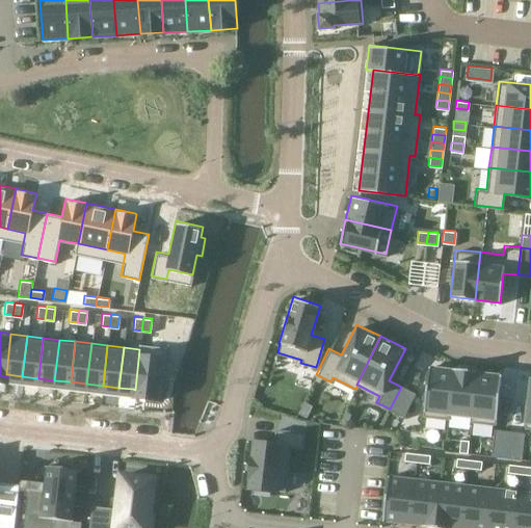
[(133,389),(133,392),(159,395),(161,379),(165,380),(167,367),(162,367),(164,351),(139,349),(135,390),(133,389)]
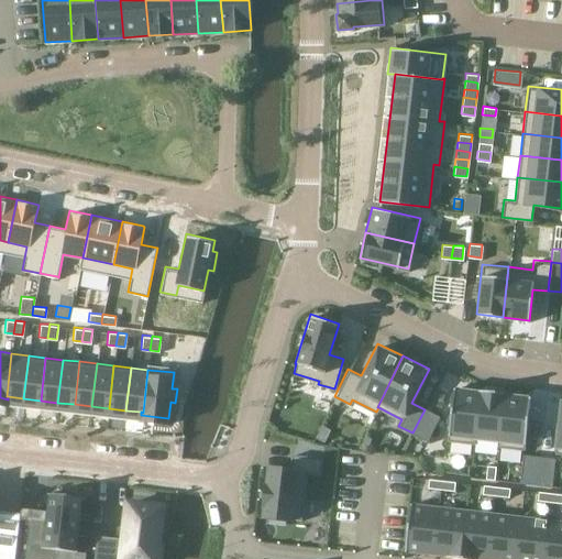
[(448,435),(447,439),(474,442),(474,438),(473,438),(480,388),(452,385),(448,435)]
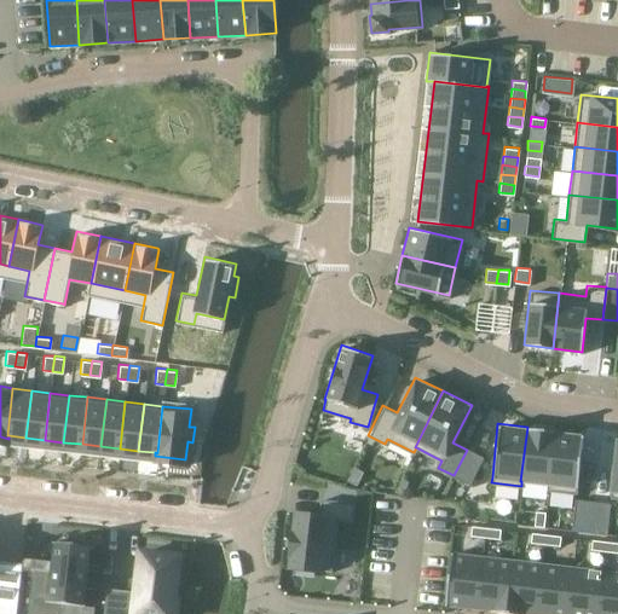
[(527,427),(520,481),(521,481),(547,484),(548,484),(554,430),(527,427)]
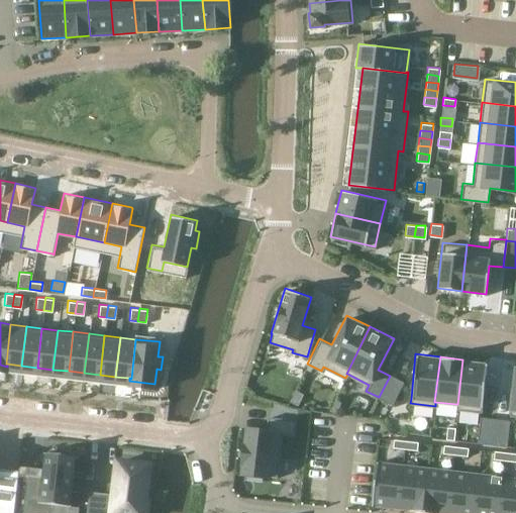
[(456,404),(456,409),(481,412),(482,407),(487,363),(462,360),(457,404),(456,404)]
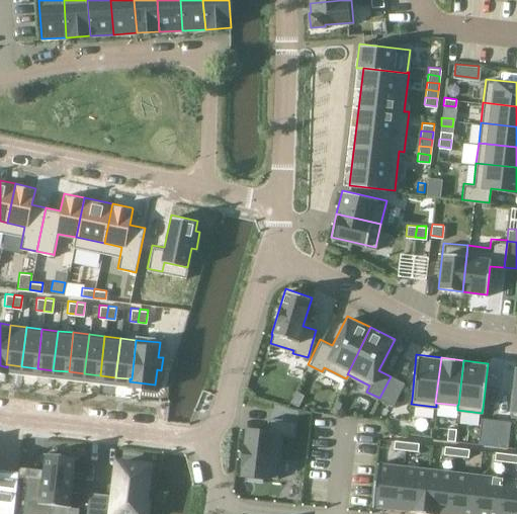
[(391,376),(379,398),(393,405),(403,382),(391,376)]
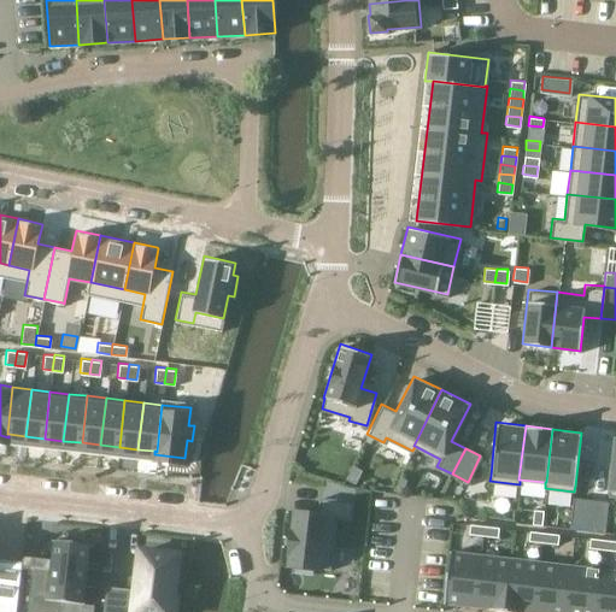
[(288,527),(285,553),(287,553),(286,566),(321,570),(321,568),(330,569),(336,517),(351,518),(352,500),(320,495),(318,511),(292,507),(289,527),(288,527)]
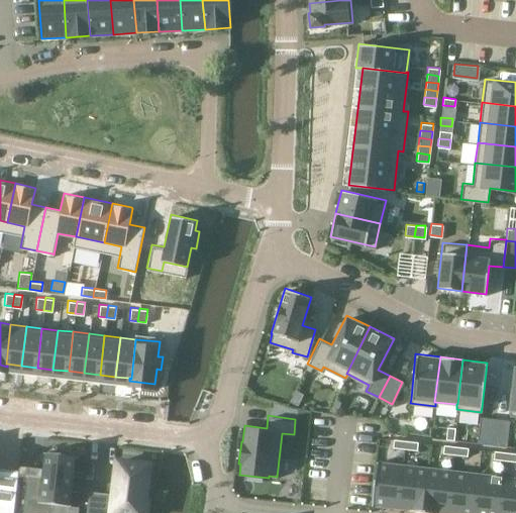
[(480,416),(477,441),(491,443),(495,418),(493,417),(493,418),(482,417),(483,416),(480,416)]
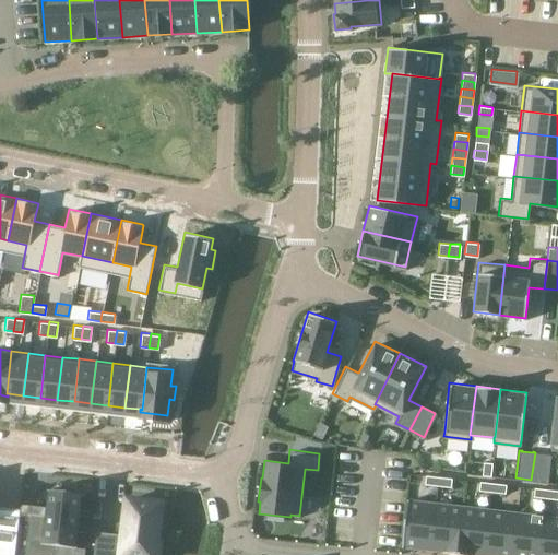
[(535,452),(531,480),(547,482),(550,453),(548,453),(548,455),(537,453),(537,452),(535,452)]
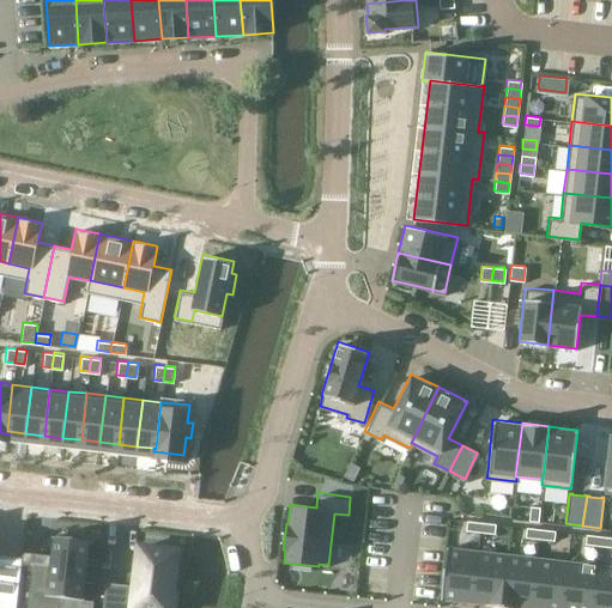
[(529,505),(528,520),(538,521),(539,505),(529,505)]
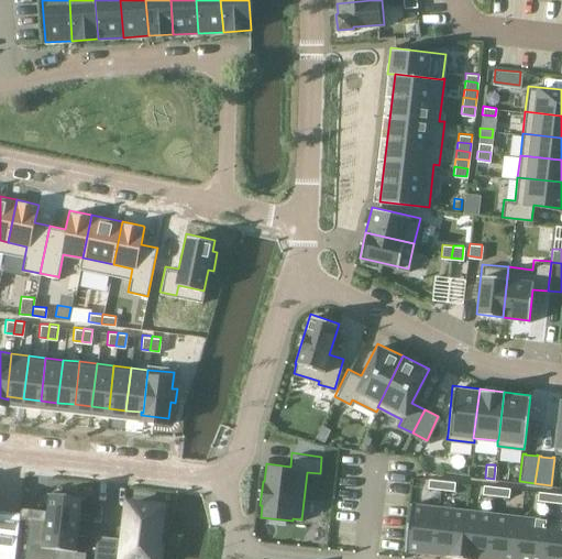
[(428,478),(427,486),(440,488),(441,479),(428,477),(428,478)]
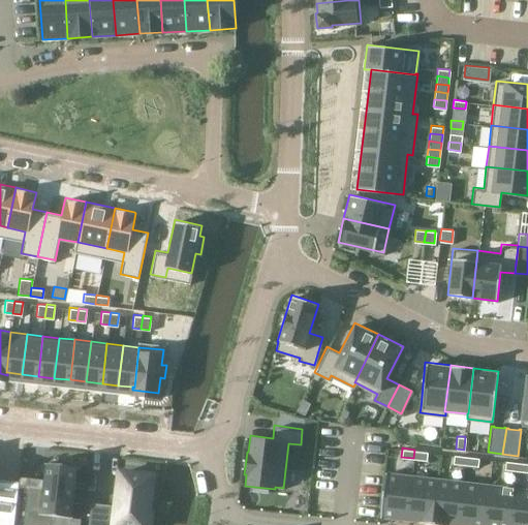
[(414,450),(413,458),(426,460),(427,451),(414,450)]
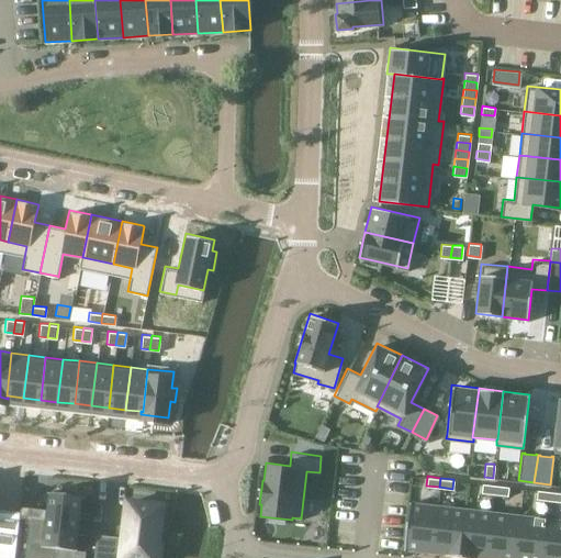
[(482,482),(481,492),(494,493),(495,484),(482,482)]
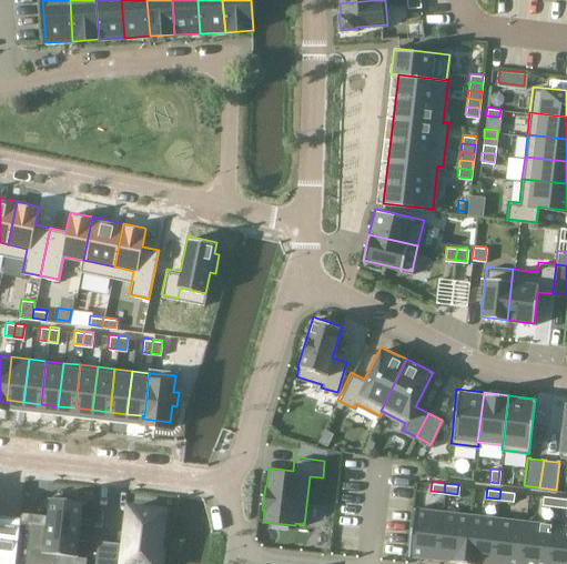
[(500,490),(499,499),(513,501),(514,491),(500,490)]
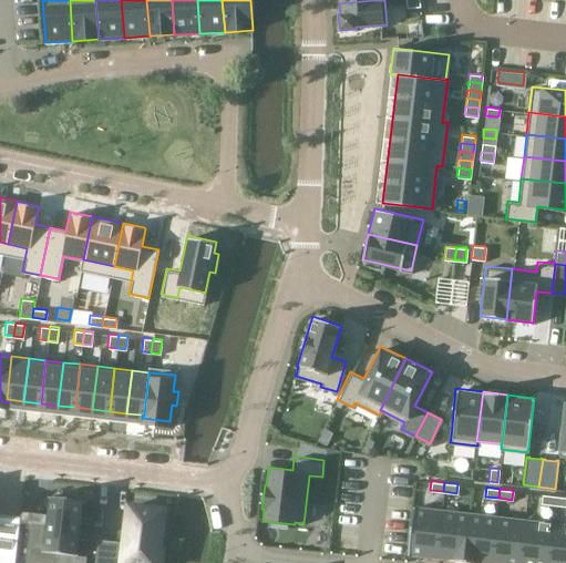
[(542,493),(541,502),(554,504),(555,494),(542,493)]
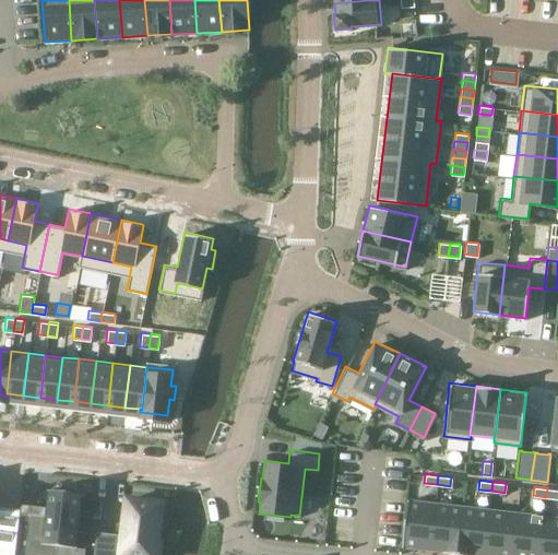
[(557,488),(547,487),(546,497),(557,498),(557,488)]
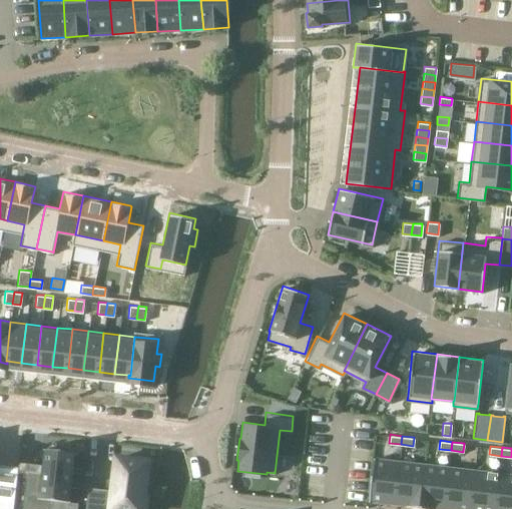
[(26,470),(21,508),(46,508),(48,498),(69,501),(75,452),(43,448),(40,472),(26,470)]
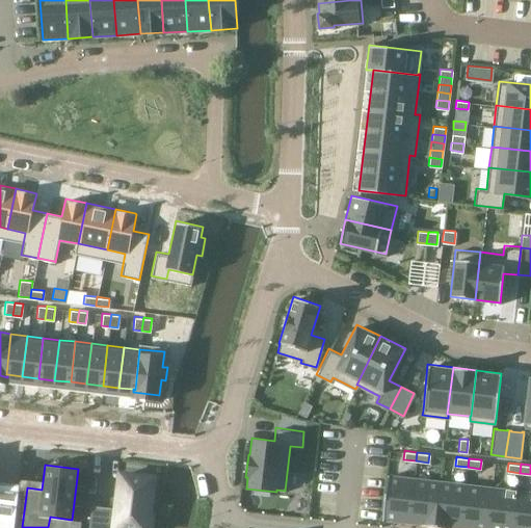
[(91,504),(88,527),(153,527),(155,511),(153,510),(157,473),(116,469),(112,507),(91,504)]
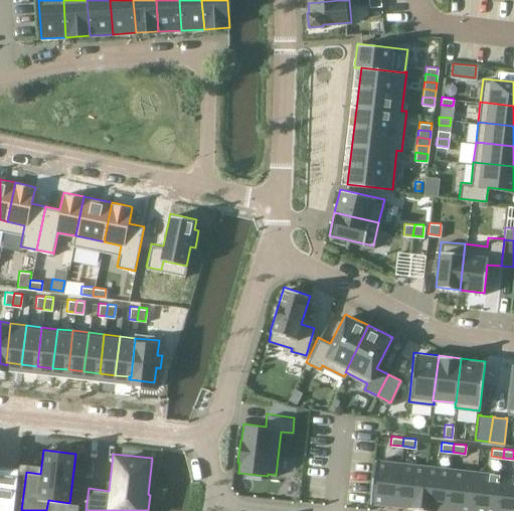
[(374,459),(369,502),(395,505),(400,462),(374,459)]
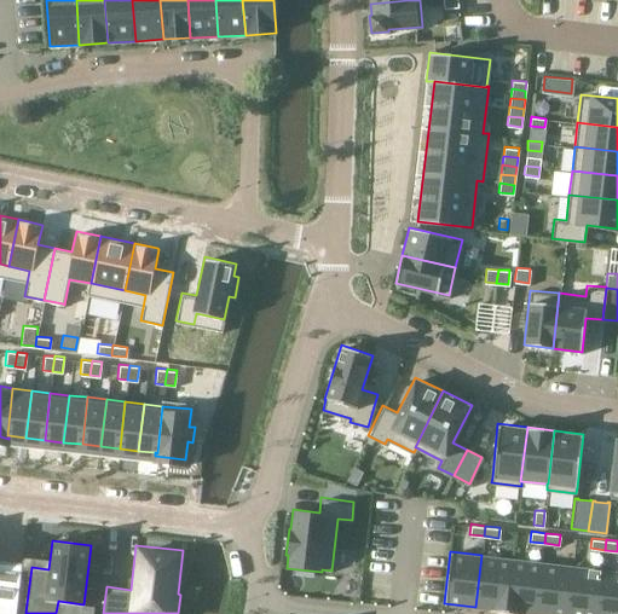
[(481,555),(475,607),(489,609),(489,610),(506,612),(512,559),(481,555)]
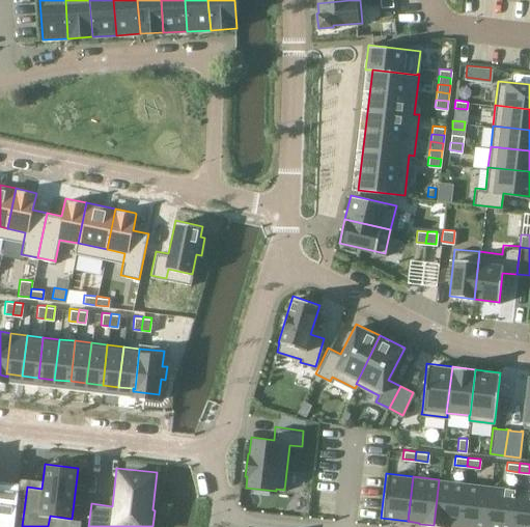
[(439,479),(434,525),(448,526),(453,526),(459,526),(465,482),(439,479)]
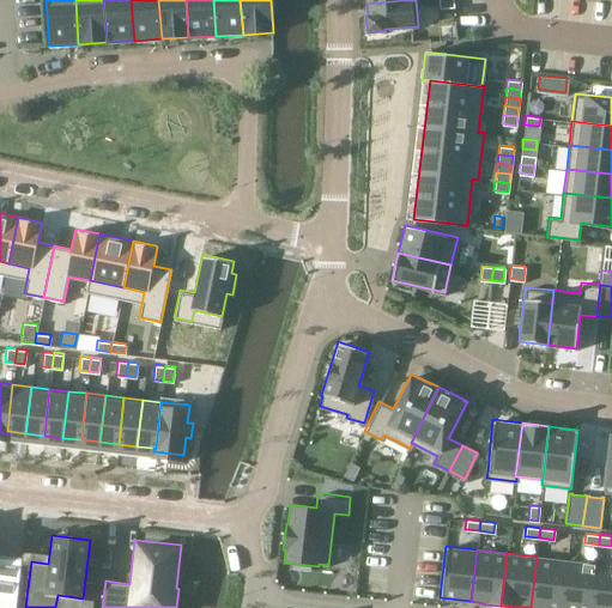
[(0,607),(13,607),(19,558),(0,555),(0,607)]
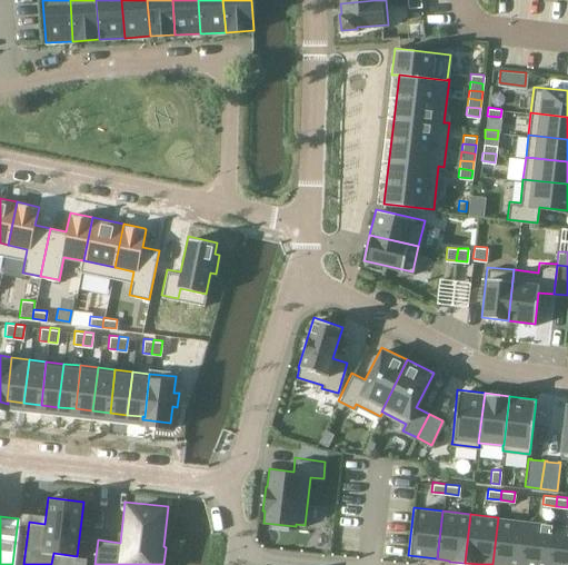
[(498,517),(492,564),(520,564),(526,521),(498,517)]
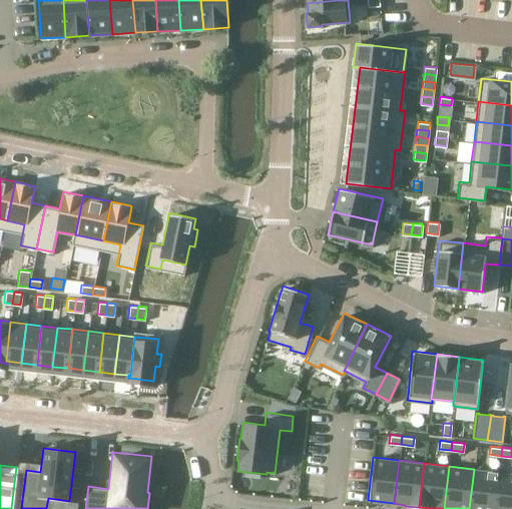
[(474,469),(469,508),(494,508),(499,472),(474,469)]
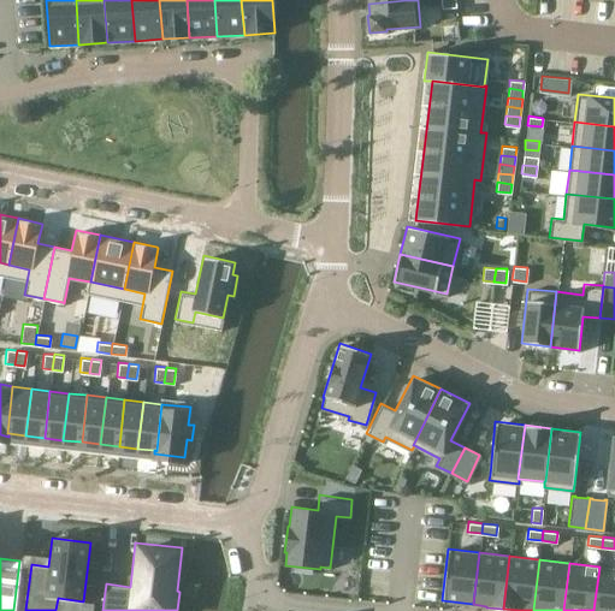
[(614,610),(614,568),(599,567),(593,610),(614,610)]
